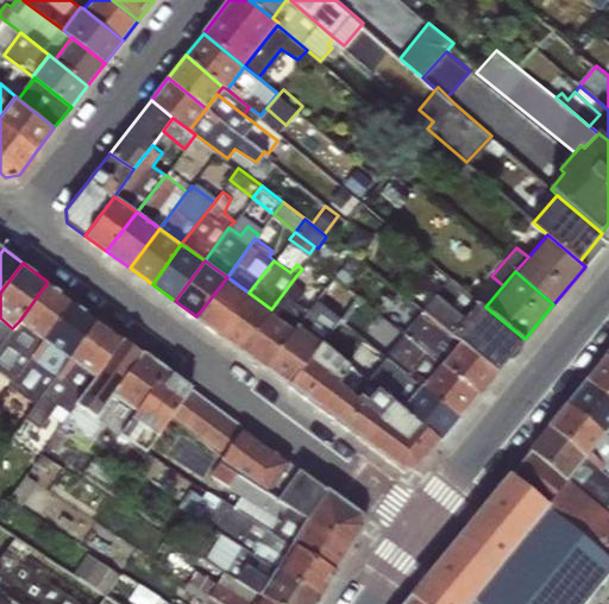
[(227,277),(196,316),(219,333),(249,293),(227,277)]
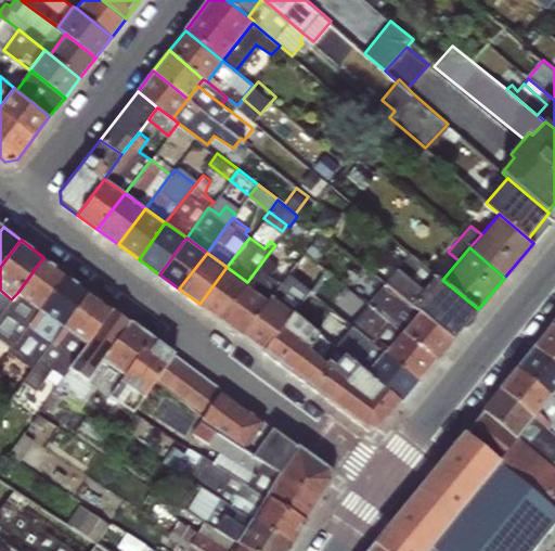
[(271,295),(281,282),(269,272),(278,260),(269,253),(247,282),(246,283),(268,299),(271,295)]
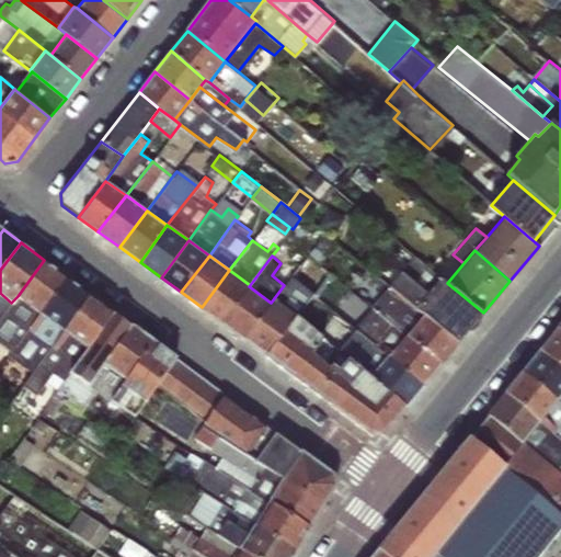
[(416,308),(442,279),(415,256),(390,286),(416,308)]
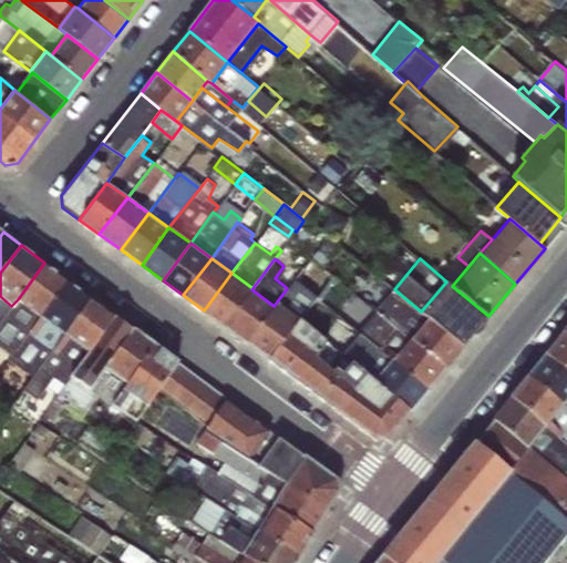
[(69,280),(44,263),(18,299),(41,316),(69,280)]
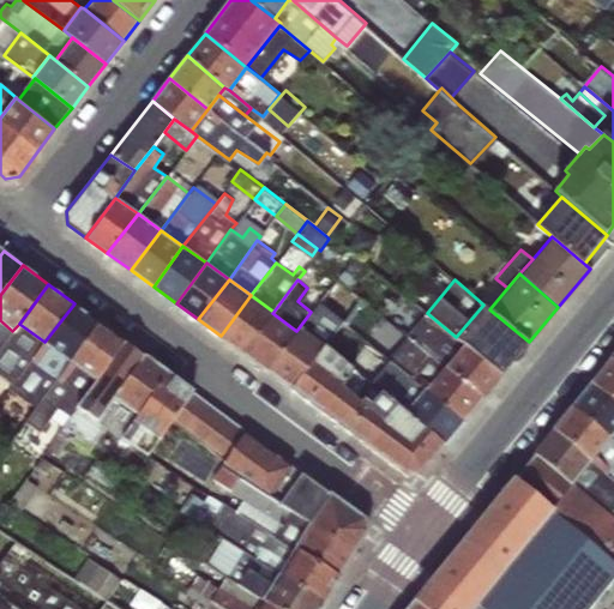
[(274,312),(251,295),(221,336),(242,353),(272,313),(274,312)]
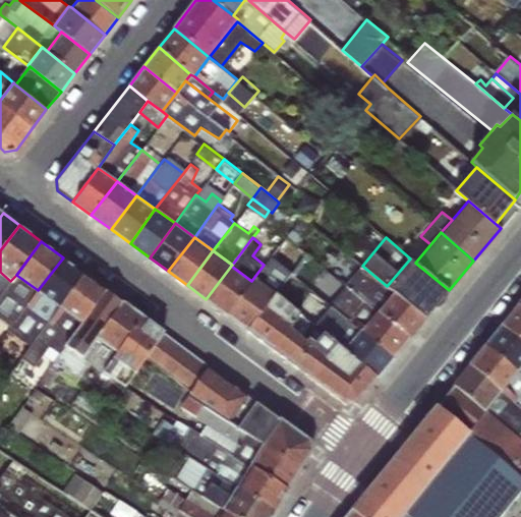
[(254,277),(275,291),(292,271),(272,254),(264,265),(254,277)]
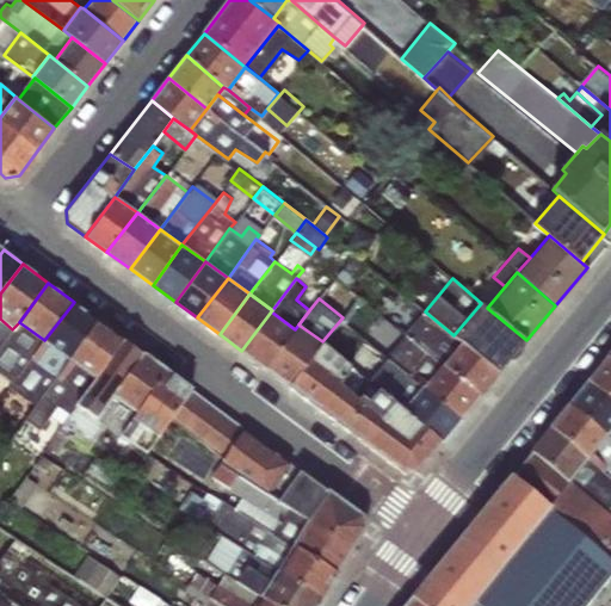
[(98,321),(74,302),(44,340),(69,359),(98,321)]
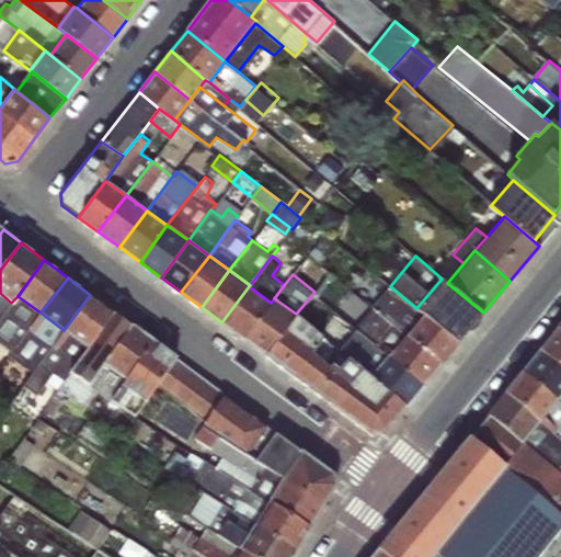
[(416,308),(423,315),(457,343),(483,313),(447,283),(442,279),(416,308)]
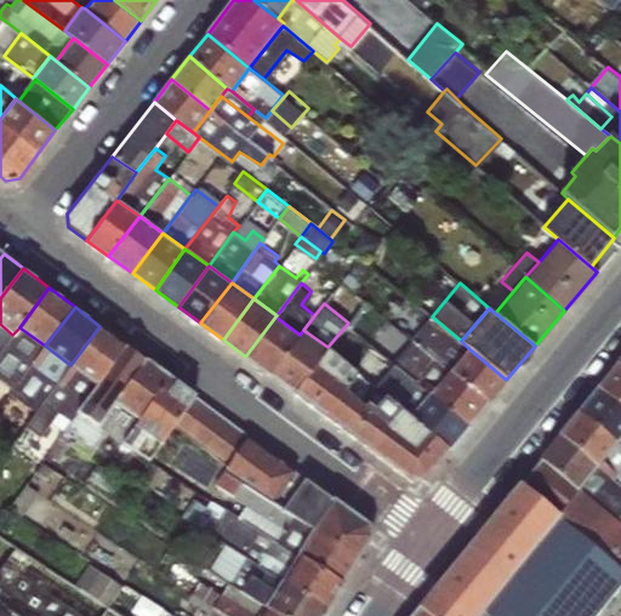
[(461,341),(432,317),(421,309),(412,320),(417,324),(408,336),(451,369),(468,348),(461,341)]
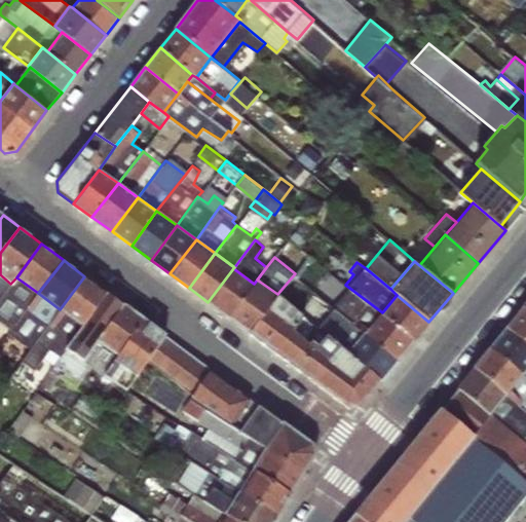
[(254,284),(233,268),(208,302),(230,318),(254,284)]
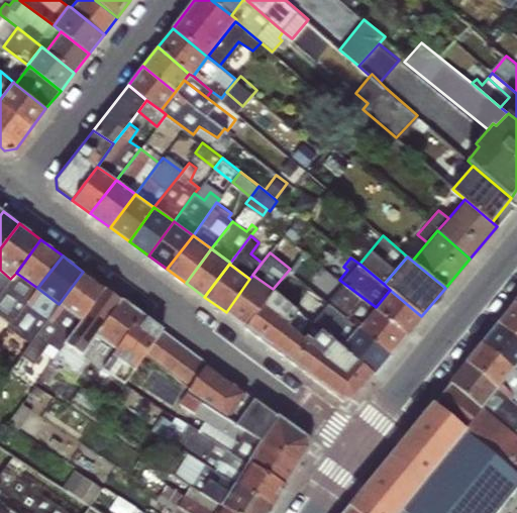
[(376,307),(339,280),(322,267),(315,275),(337,292),(328,303),(358,327),(376,307)]
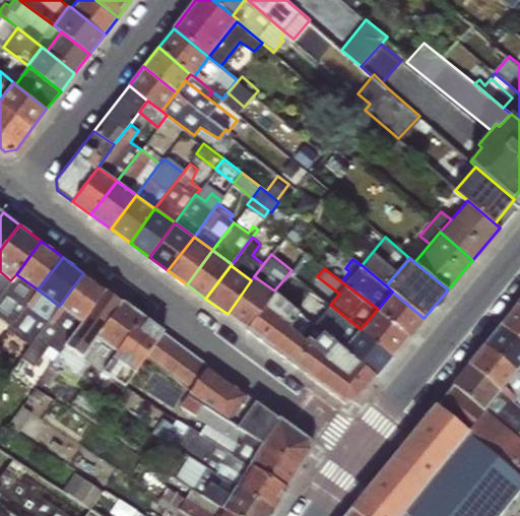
[(0,296),(10,280),(0,271),(0,296)]
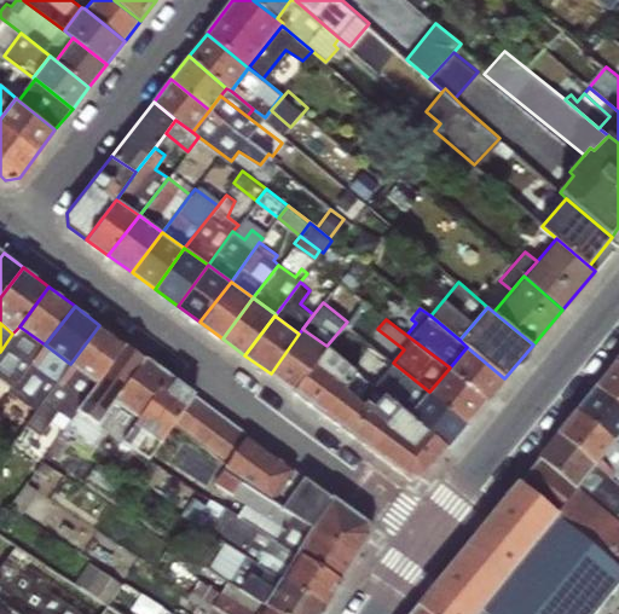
[(127,345),(99,325),(70,364),(97,384),(127,345)]
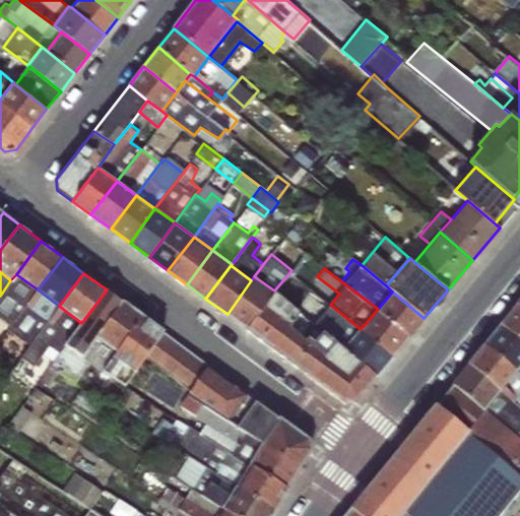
[(0,317),(10,324),(38,289),(16,274),(10,280),(0,296),(0,317)]
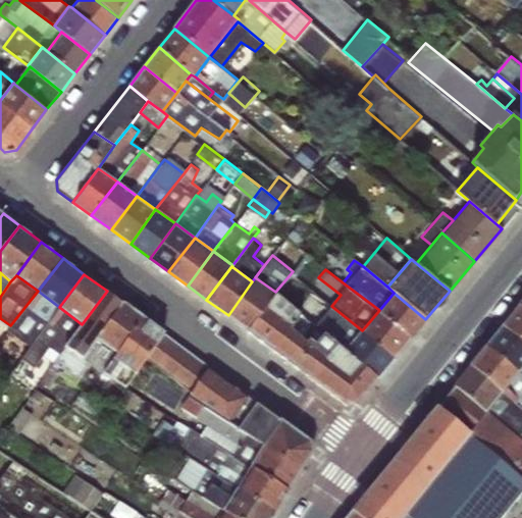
[(255,277),(252,281),(228,315),(248,329),(275,292),(255,277)]
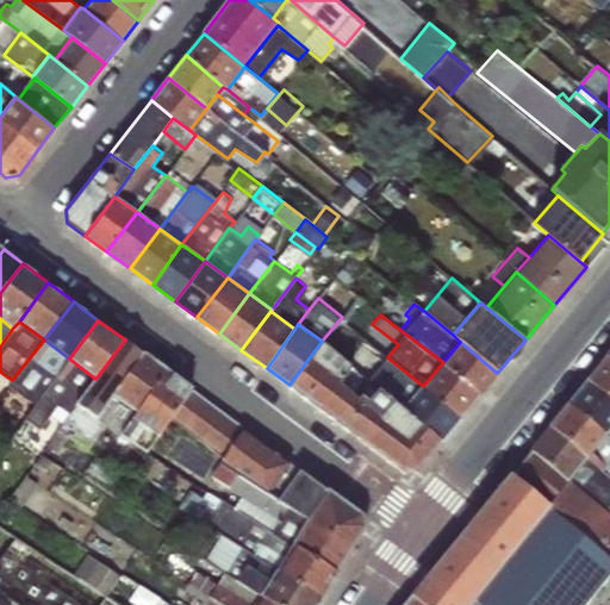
[(69,359),(44,340),(12,380),(10,385),(35,404),(69,359)]
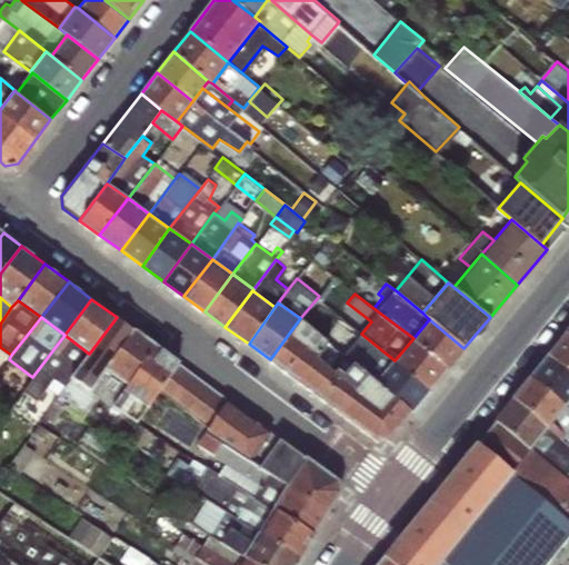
[(133,329),(117,317),(89,354),(71,377),(90,390),(106,368),(133,329)]
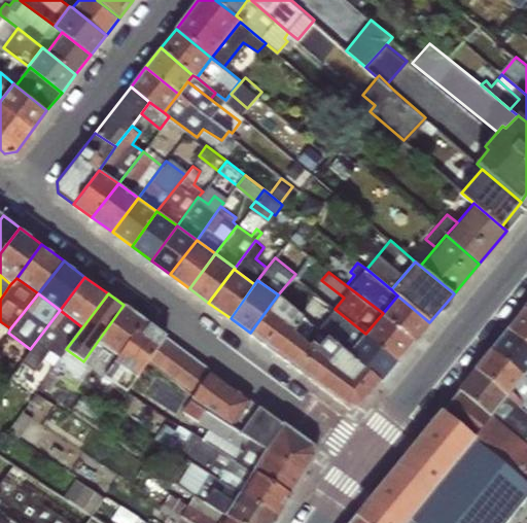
[(301,313),(278,294),(250,333),(293,365),(309,345),(293,330),(304,315),(301,313)]
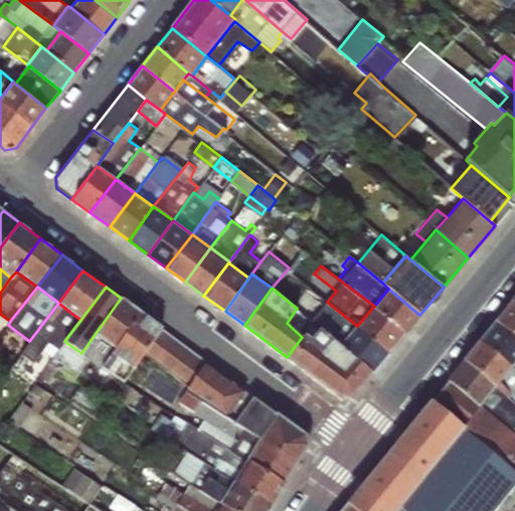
[(388,289),(374,306),(404,333),(419,315),(388,289)]
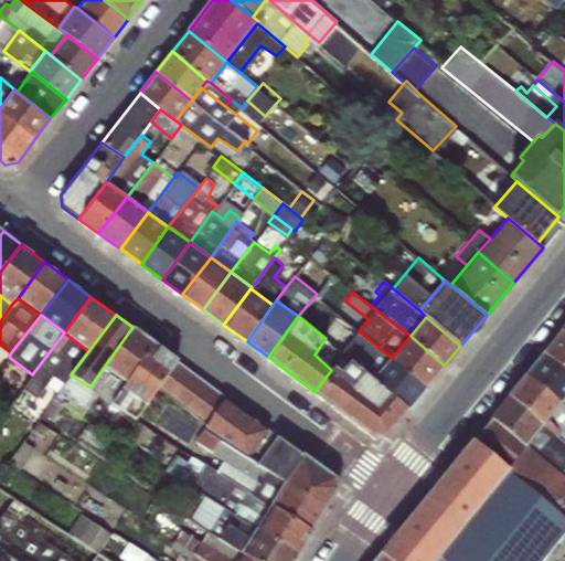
[(156,346),(132,327),(105,366),(128,382),(156,346)]
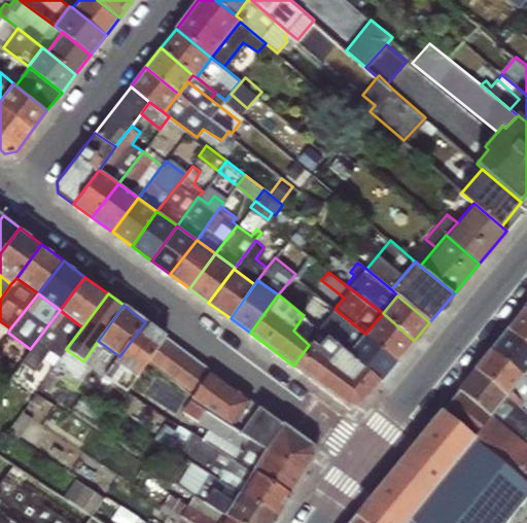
[(365,334),(335,309),(327,318),(308,305),(301,313),(304,315),(293,330),(309,345),(312,341),(319,346),(327,336),(350,353),(365,334)]
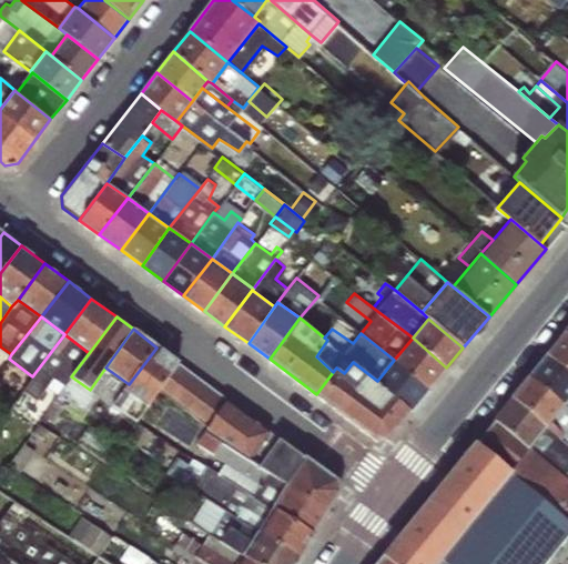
[(567,332),(566,331),(547,353),(567,371),(567,332)]
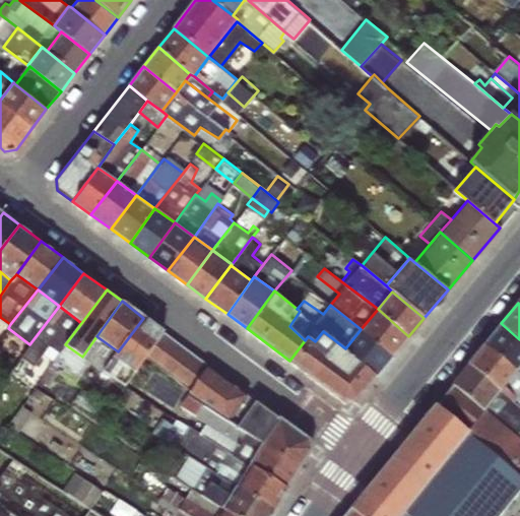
[(49,345),(60,352),(65,344),(81,323),(59,306),(29,344),(21,355),(36,365),(49,345)]
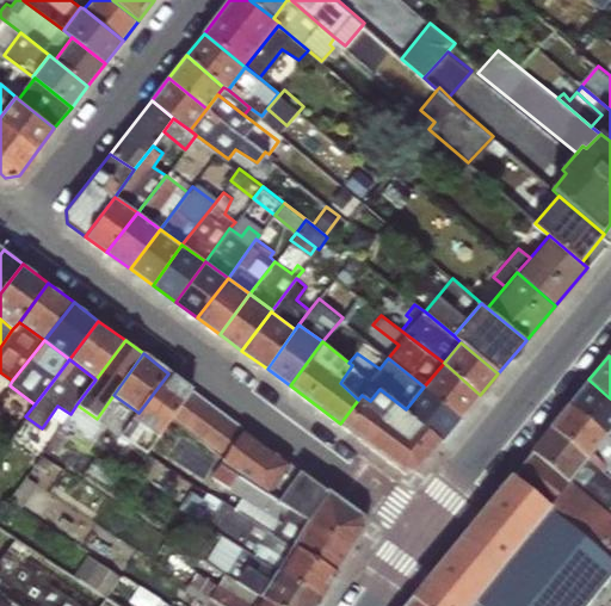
[(444,363),(424,387),(461,418),(480,395),(444,363)]
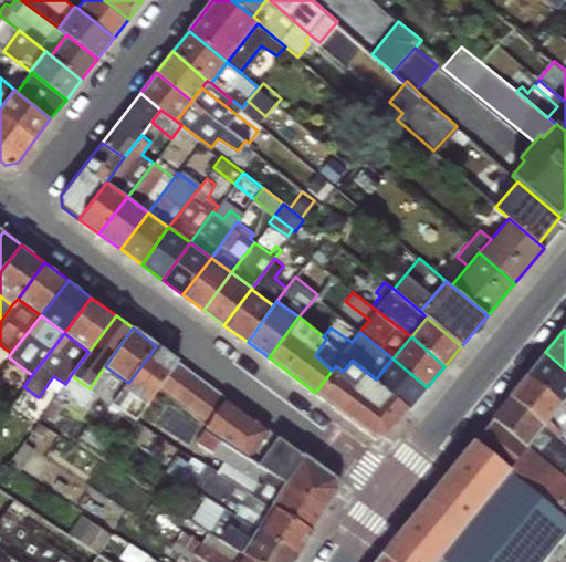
[(176,361),(156,346),(128,383),(125,387),(146,404),(155,392),(159,385),(176,361)]
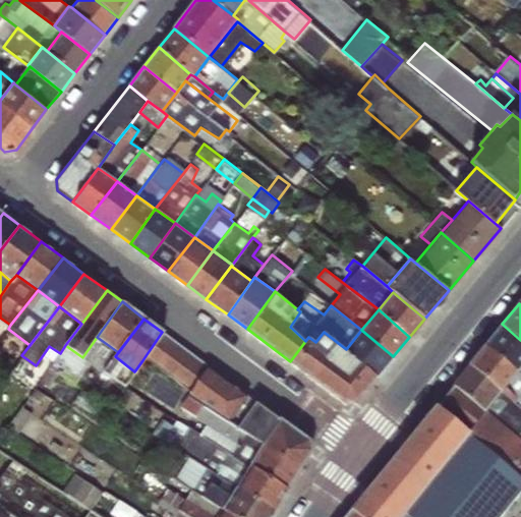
[(520,366),(520,340),(502,324),(484,344),(518,370),(520,366)]
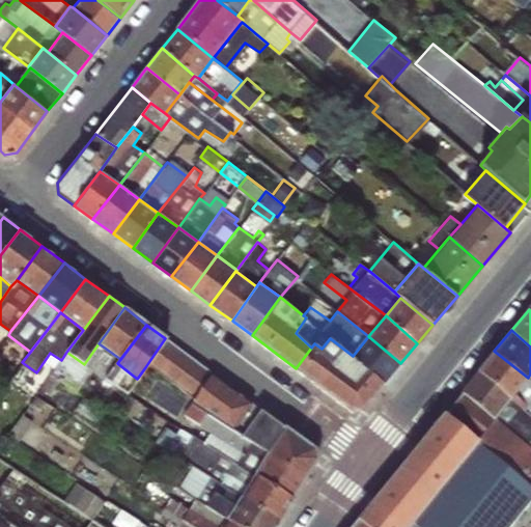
[(368,336),(353,356),(384,384),(400,363),(368,336)]
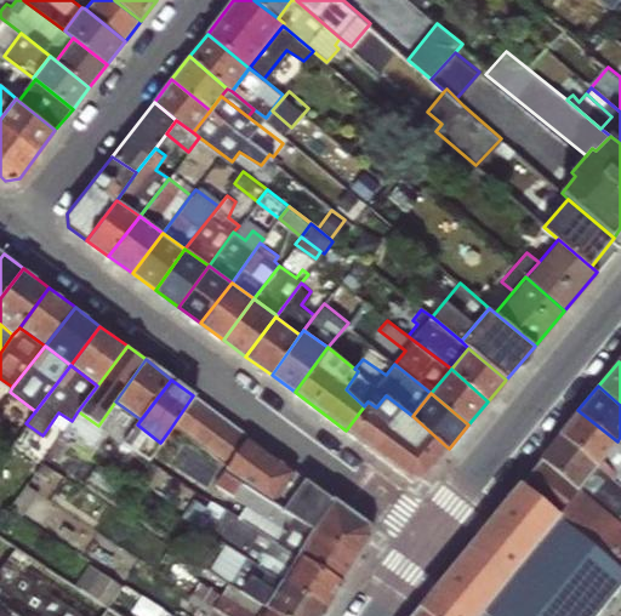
[(229,463),(248,437),(193,395),(175,422),(229,463)]
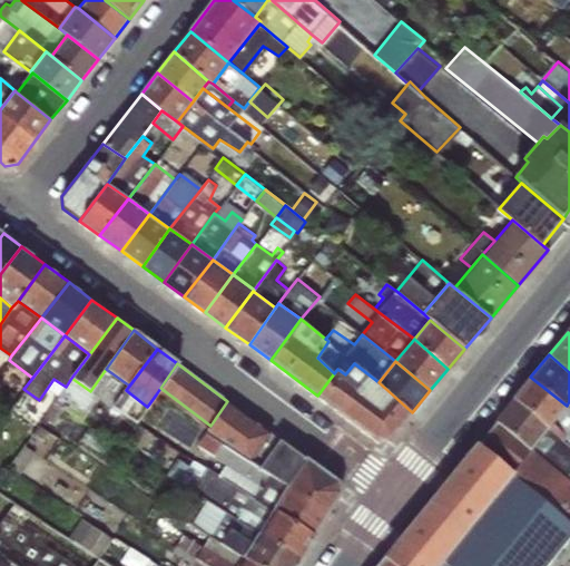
[(334,373),(317,396),(350,420),(379,382),(354,363),(345,374),(337,369),(334,373)]
